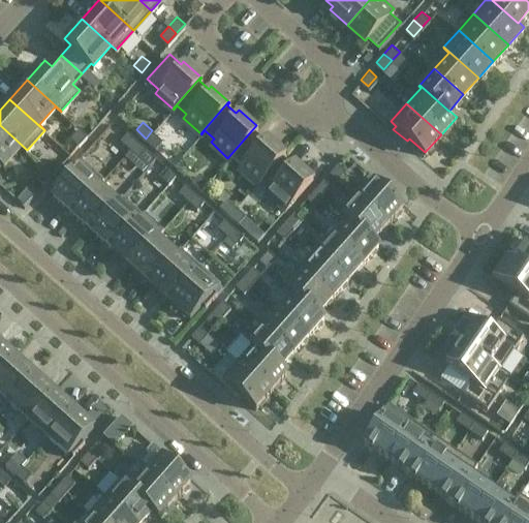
[(27,150),(0,125),(0,164),(1,163),(3,164),(21,146),(26,150),(27,150)]
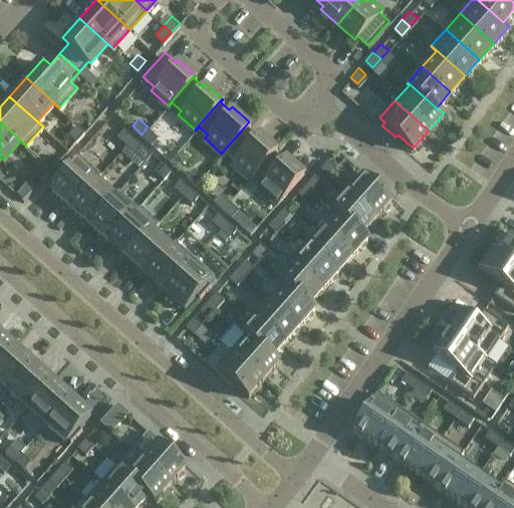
[(248,177),(276,146),(259,131),(256,134),(247,125),(250,122),(249,121),(221,154),(222,154),(226,151),(235,159),(231,162),(248,177)]
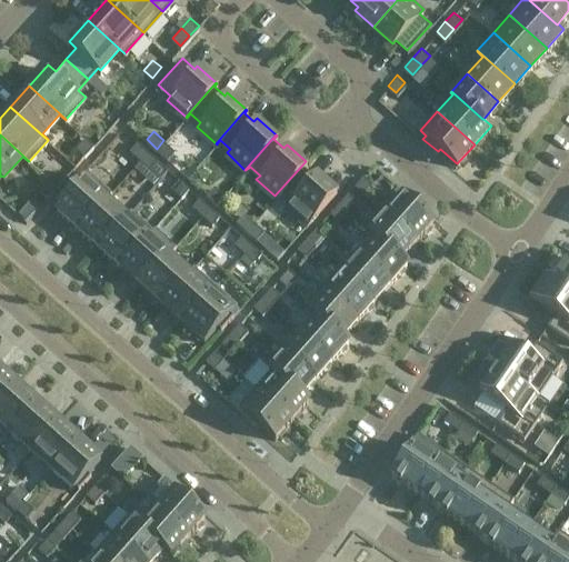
[(76,146),(85,153),(93,143),(86,136),(76,146)]
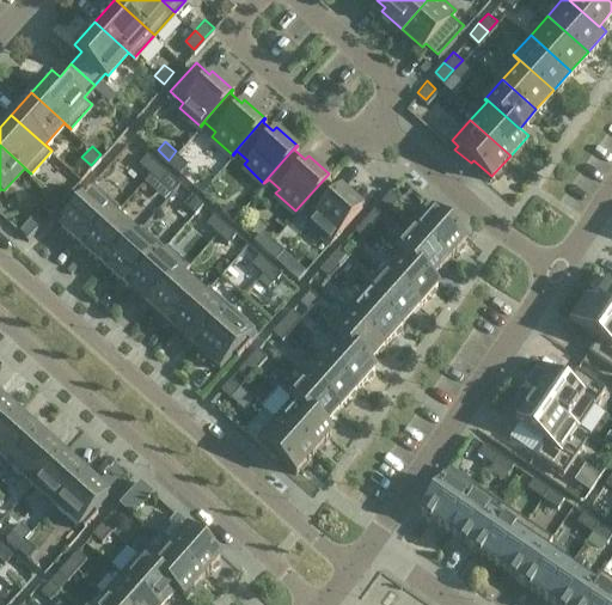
[(140,159),(150,169),(158,160),(147,151),(140,159)]
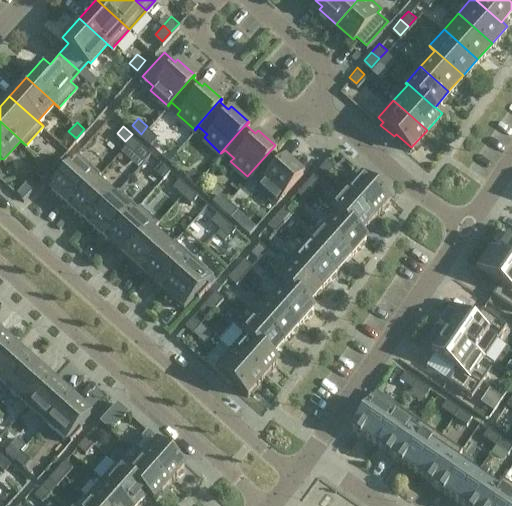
[(156,134),(147,126),(141,134),(150,142),(156,134)]
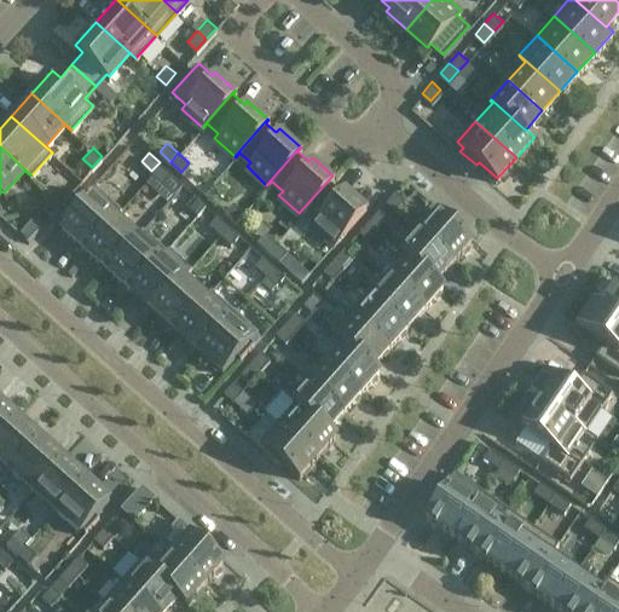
[(171,172),(160,162),(151,171),(163,180),(171,172)]
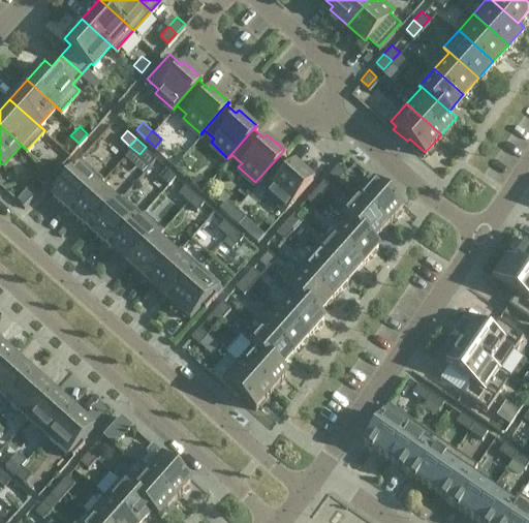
[(285,151),(284,150),(255,182),(256,183),(260,180),(270,187),(266,191),(284,208),(313,176),(294,159),(291,162),(282,154),(285,151)]
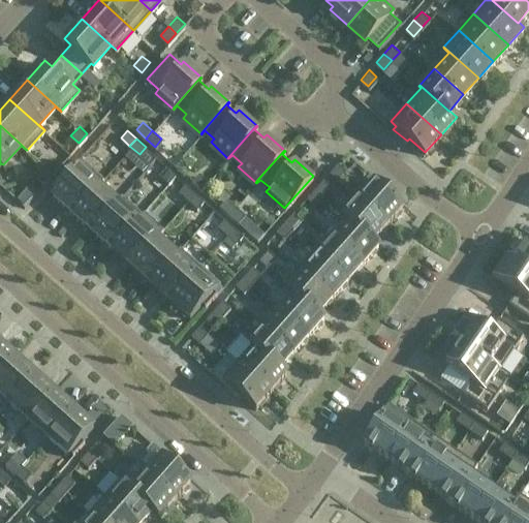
[(52,172),(61,162),(53,156),(44,165),(52,172)]
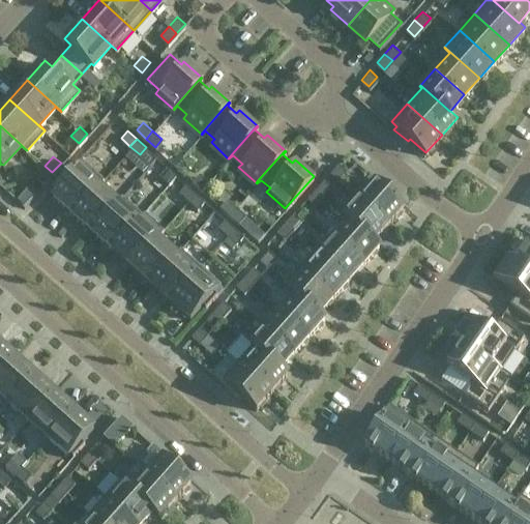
[(72,211),(102,176),(82,158),(76,166),(72,163),(61,176),(64,179),(52,193),(72,211)]
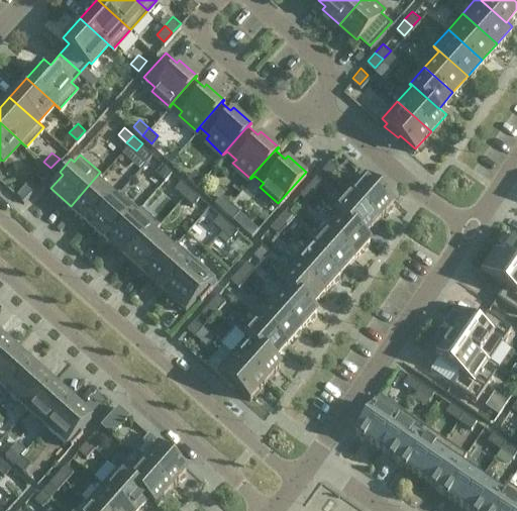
[(330,157),(322,167),(329,173),(337,164),(330,157)]
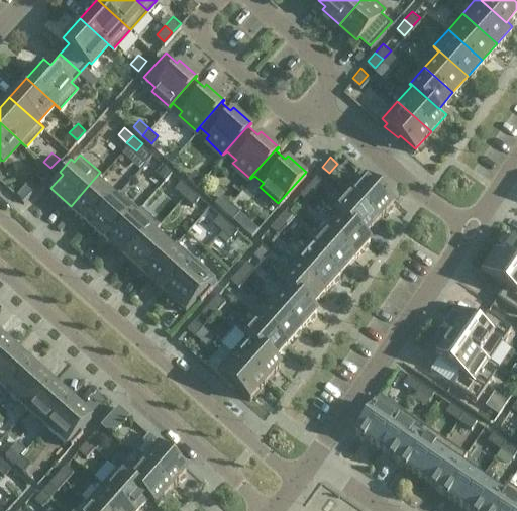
[(172,169),(163,161),(156,169),(165,177),(172,169)]
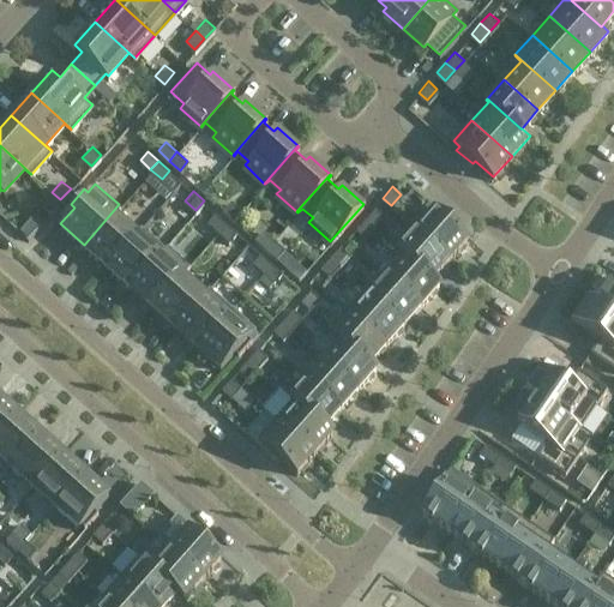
[(50,210),(60,199),(52,192),(42,203),(50,210)]
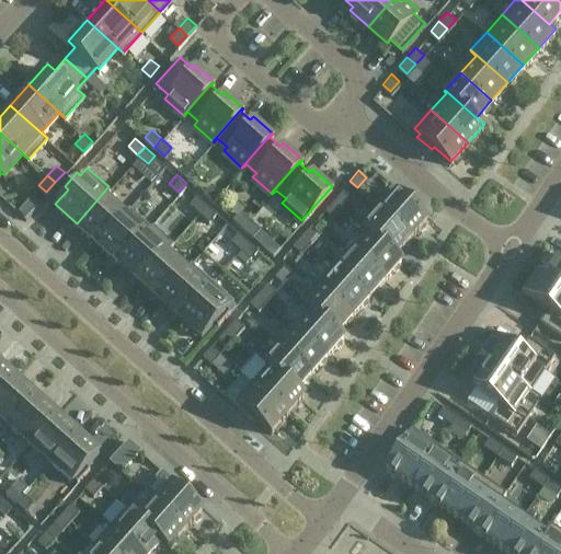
[(210,182),(203,191),(213,199),(220,191),(210,182)]
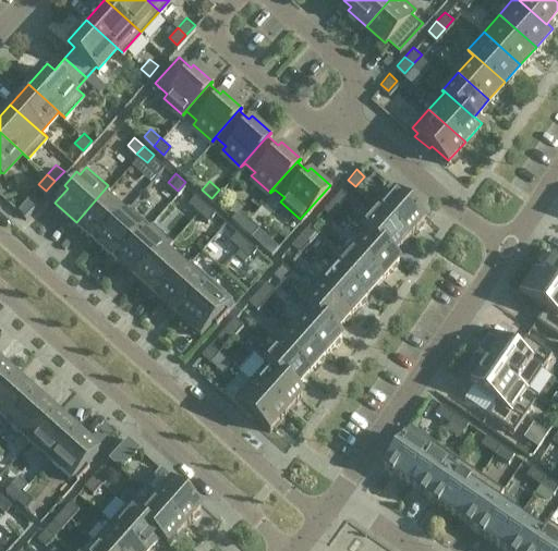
[(411,198),(397,185),(395,187),(389,183),(372,201),(409,234),(425,216),(409,200),(411,198)]
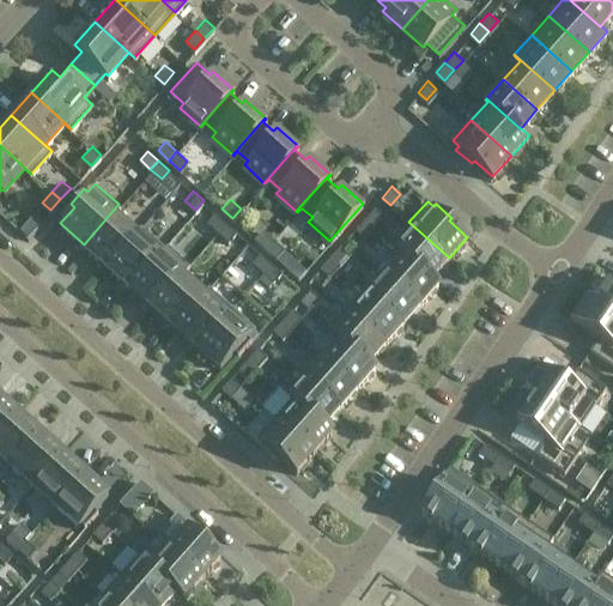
[(105,265),(141,224),(140,224),(134,230),(114,212),(120,205),(119,204),(84,244),(105,265)]
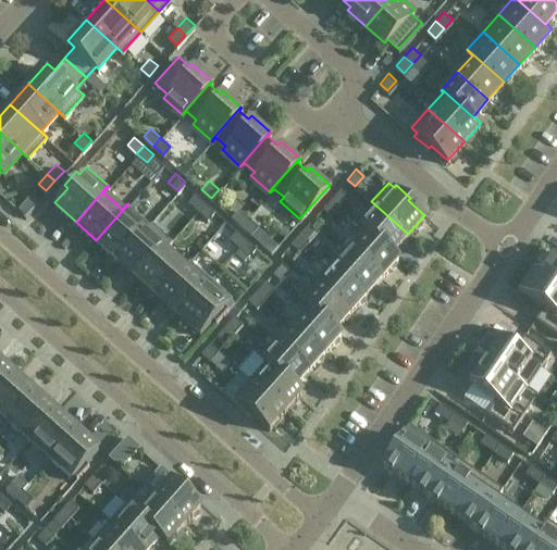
[(341,187),(331,197),(339,204),(348,194),(341,187)]
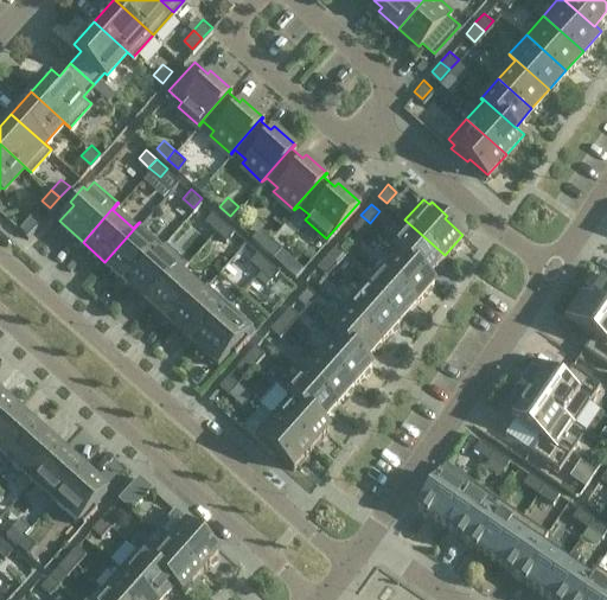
[(205,218),(216,228),(223,218),(212,209),(205,218)]
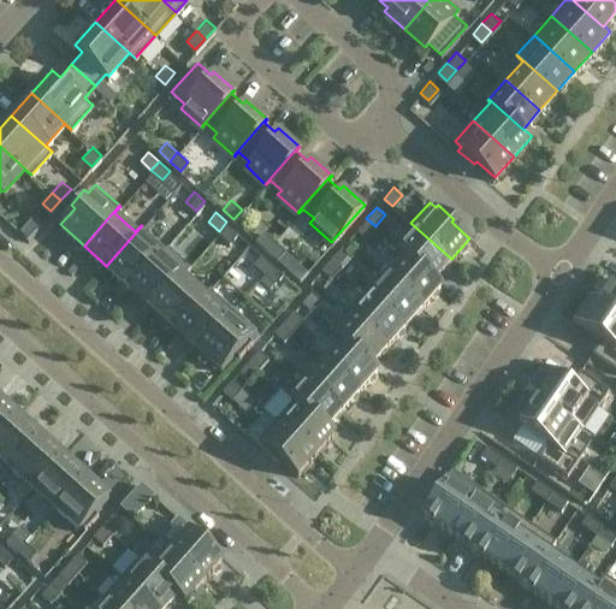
[(19,226),(27,234),(36,224),(29,217),(19,226)]
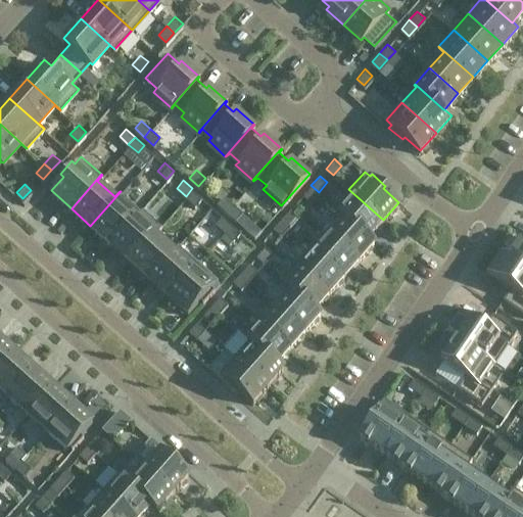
[(311,200),(319,192),(311,185),(303,194),(311,200)]
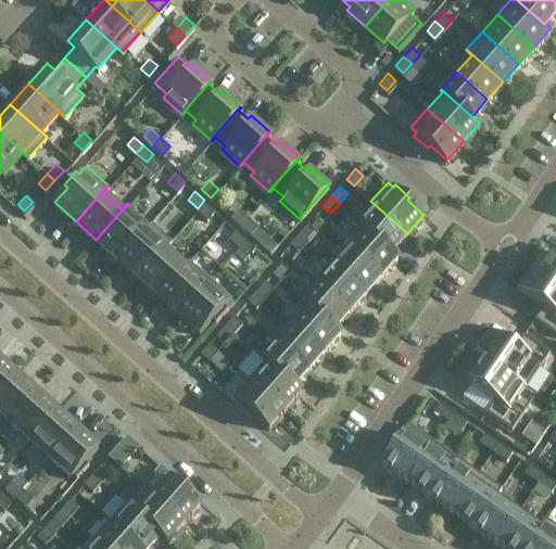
[(214,208),(204,200),(198,208),(207,217),(214,208)]
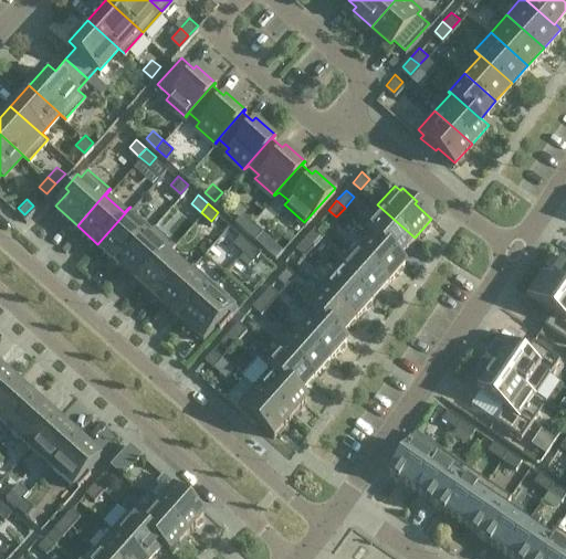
[(398,255),(399,253),(415,238),(377,204),(377,206),(383,210),(367,228),(398,255)]
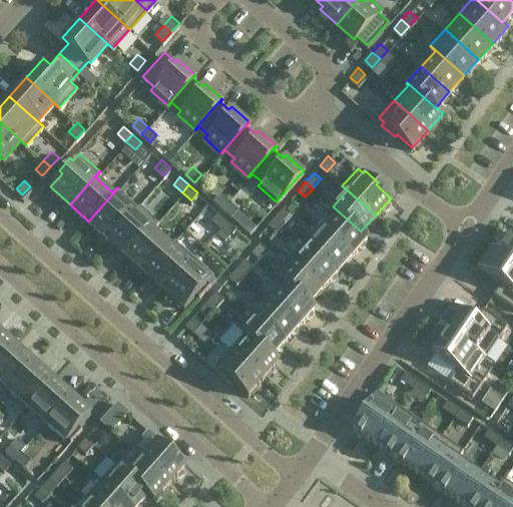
[(107,237),(137,204),(118,187),(88,221),(89,221),(107,237)]
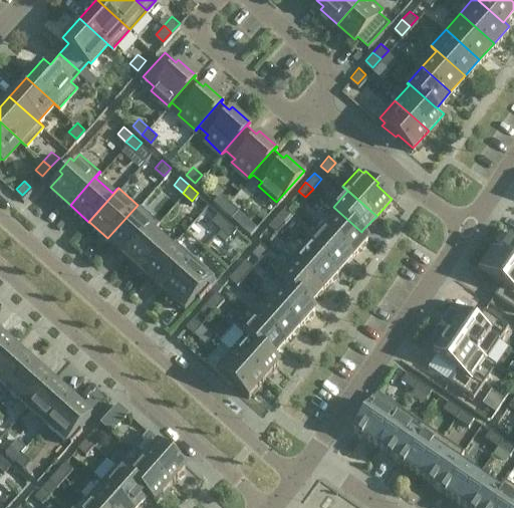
[(213,198),(222,207),(229,199),(220,191),(213,198)]
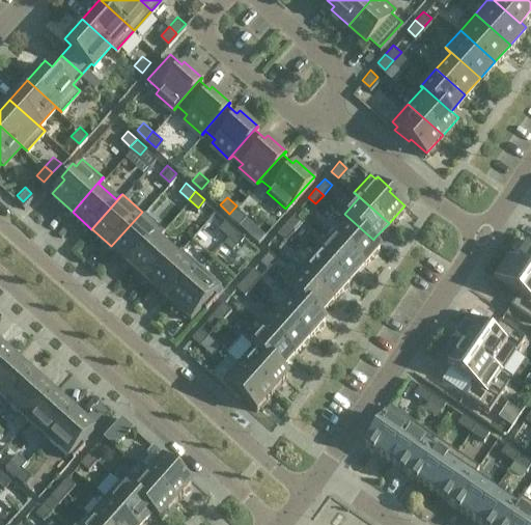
[(246,214),(236,205),(229,214),(239,222),(246,214)]
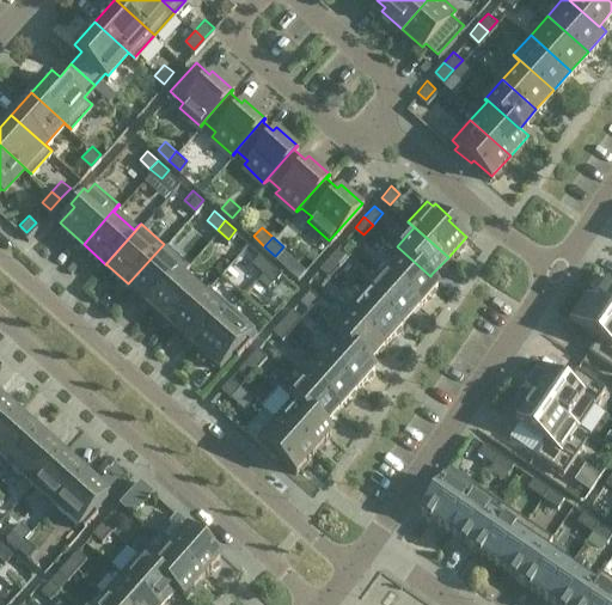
[(151,304),(181,270),(159,251),(165,245),(164,244),(128,283),(151,304)]
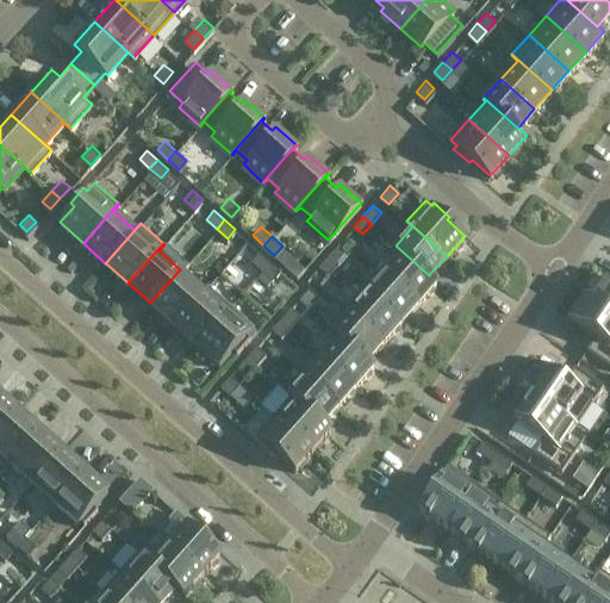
[(338,243),(328,254),(337,262),(348,252),(338,243)]
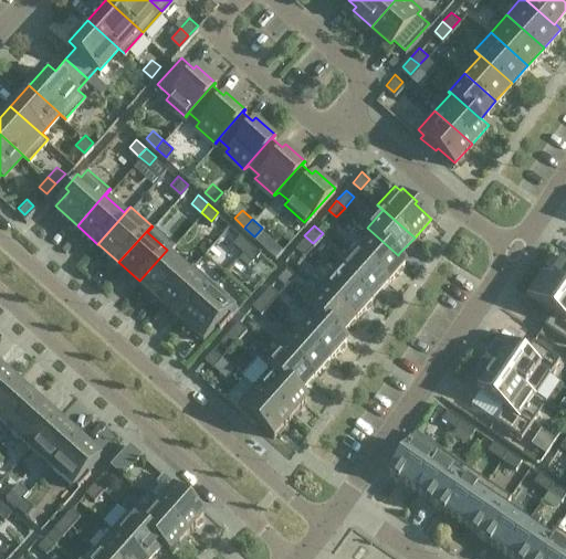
[(388,278),(405,261),(406,259),(399,253),(398,255),(367,228),(366,229),(373,233),(357,251),(388,278)]
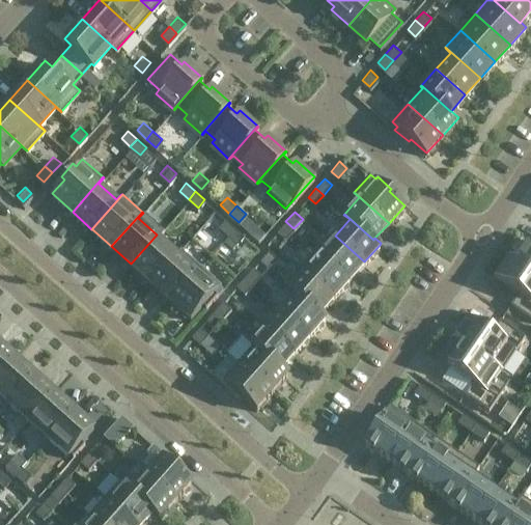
[(219,225),(228,233),(234,226),(225,218),(219,225)]
